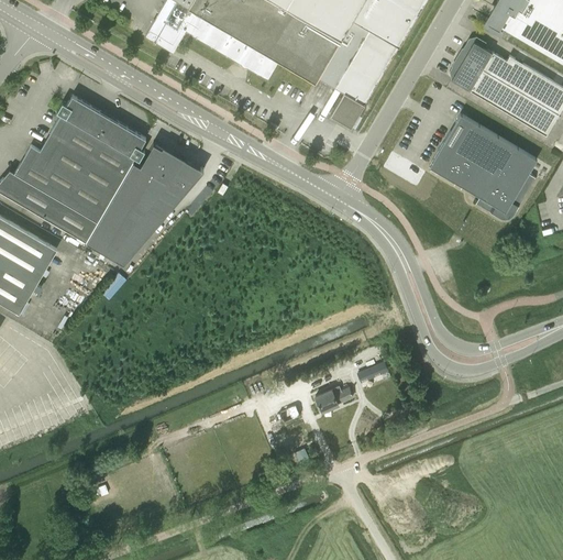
[(166,0),(144,37),(173,54),(186,32),(267,80),(279,61),(315,81),(316,78),(343,95),(330,118),(351,130),(364,107),(426,0),(166,0)]
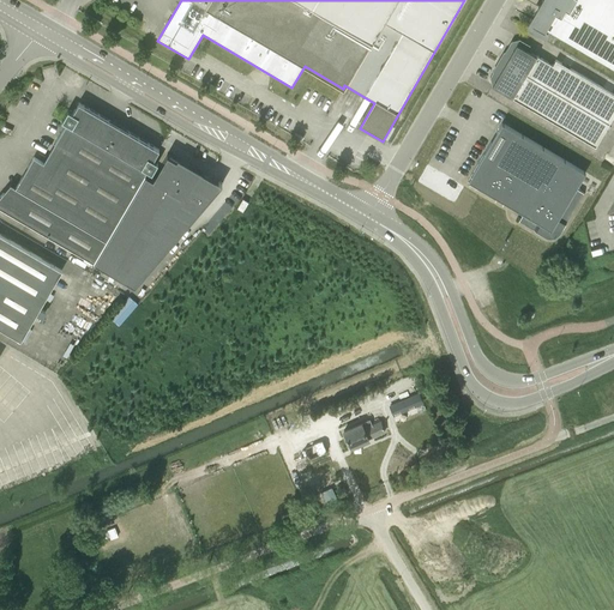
[(613,0),(545,0),(542,6),(531,24),(531,25),(536,28),(543,31),(545,30),(549,32),(613,70),(613,0)]
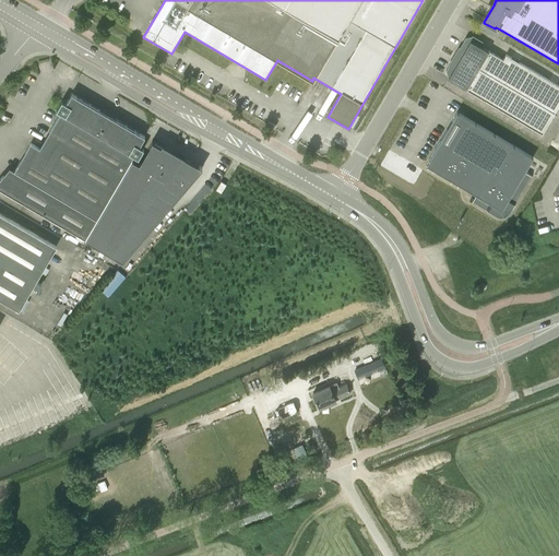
[(542,137),(558,107),(558,89),(506,58),(503,62),(488,54),(488,55),(484,51),(483,44),(473,38),(465,40),(445,73),(448,81),(466,92),(542,137)]
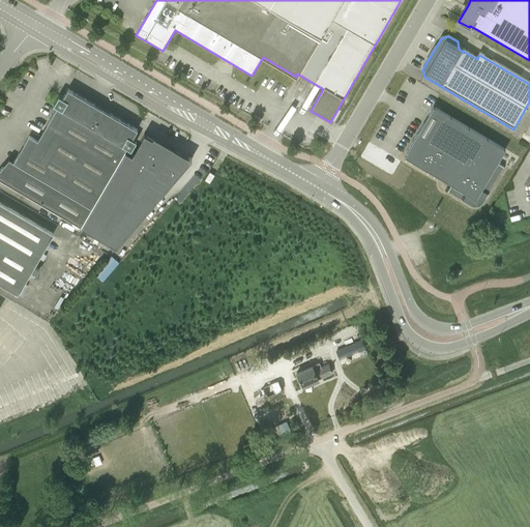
[(2,169),(0,171),(0,181),(116,250),(192,162),(188,159),(184,167),(171,158),(174,153),(144,136),(131,157),(128,155),(136,143),(131,141),(137,132),(67,91),(62,99),(58,97),(53,107),(57,109),(37,143),(28,138),(8,172),(2,169)]
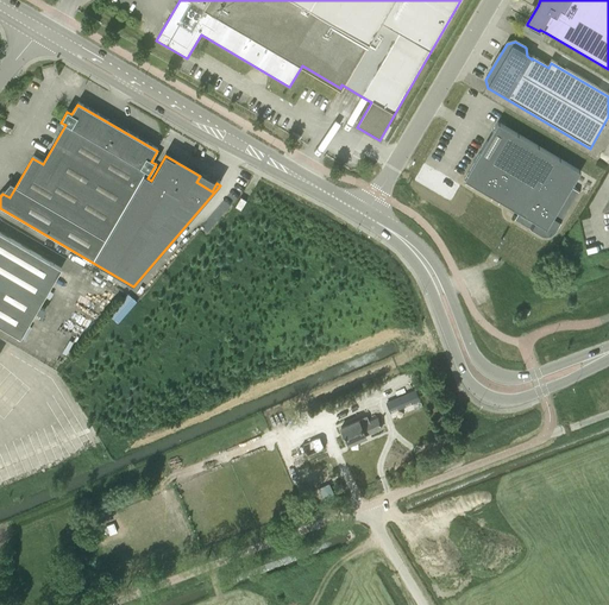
[(571,190),(581,175),(497,126),(464,182),(519,215),(515,222),(535,234),(540,237),(542,238),(546,239),(548,238),(551,237),(553,235),(556,233),(558,228),(578,194),(571,190)]
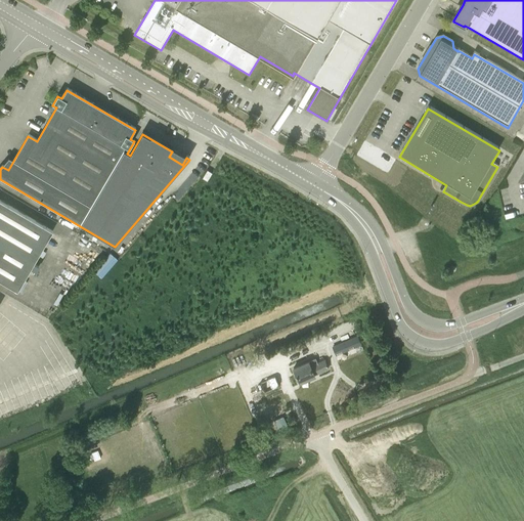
[(0,283),(17,293),(52,233),(0,202),(0,283)]
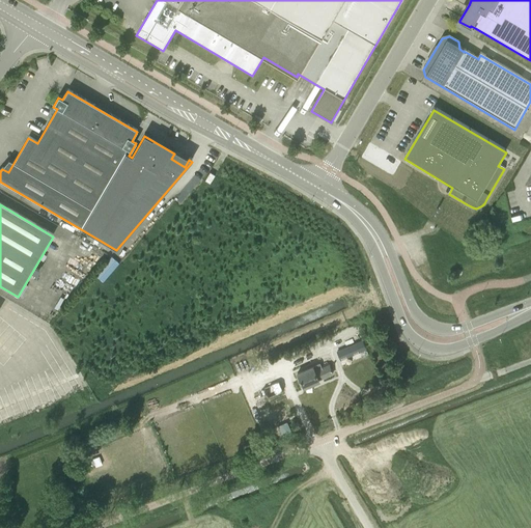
[(318,383),(333,377),(329,369),(322,372),(319,366),(297,377),(303,391),(318,384),(318,383)]
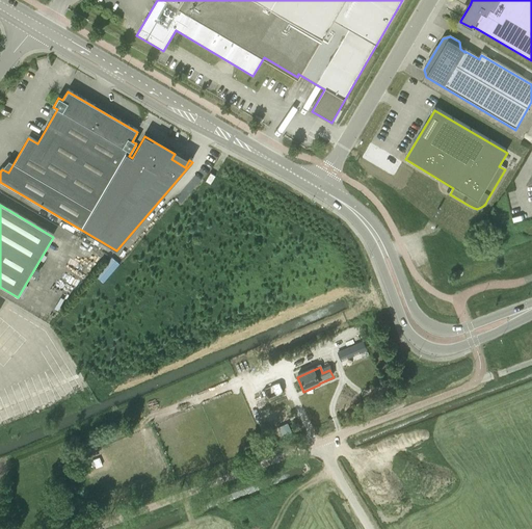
[(284,396),(278,385),(264,391),(268,402),(284,396)]
